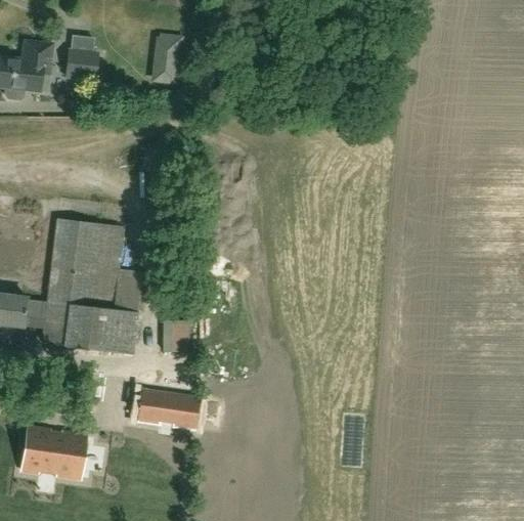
[(158,54),(179,56),(182,35),(160,33),(158,54)]
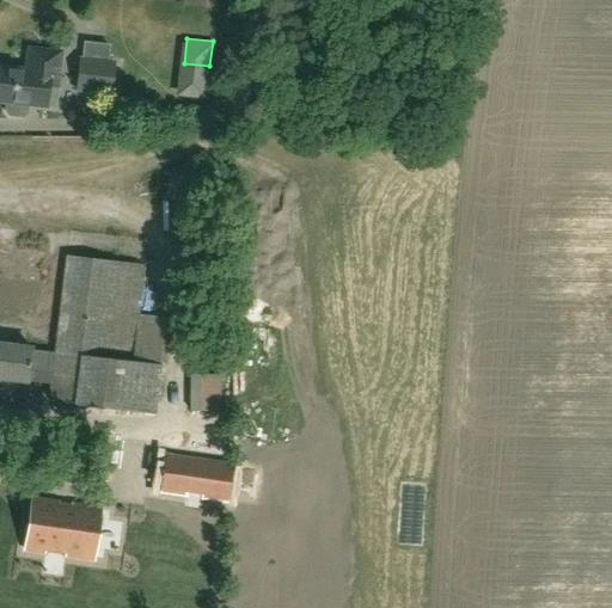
[(51,110),(59,50),(25,47),(23,68),(0,66),(0,103),(4,104),(2,112),(6,116),(20,118),(24,115),(25,106),(51,110)]
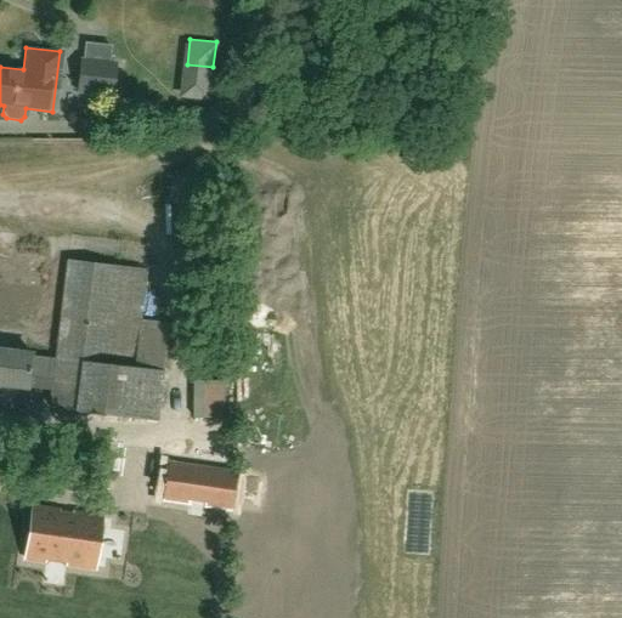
[(74,90),(109,92),(113,62),(78,58),(74,90)]
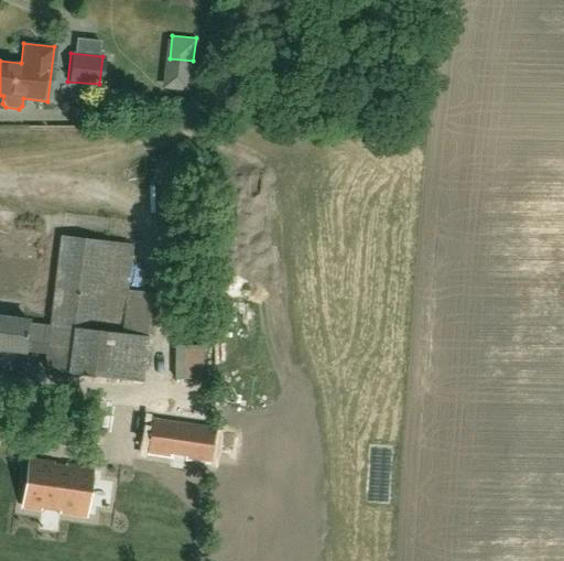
[(153,291),(127,288),(132,244),(61,236),(51,325),(30,323),(30,319),(0,315),(0,346),(47,352),(46,368),(143,379),(153,291)]
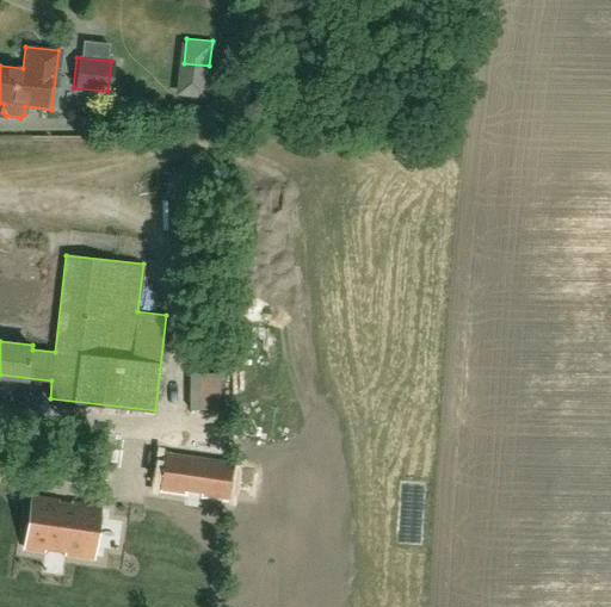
[(195,403),(224,403),(224,372),(196,372),(195,403)]
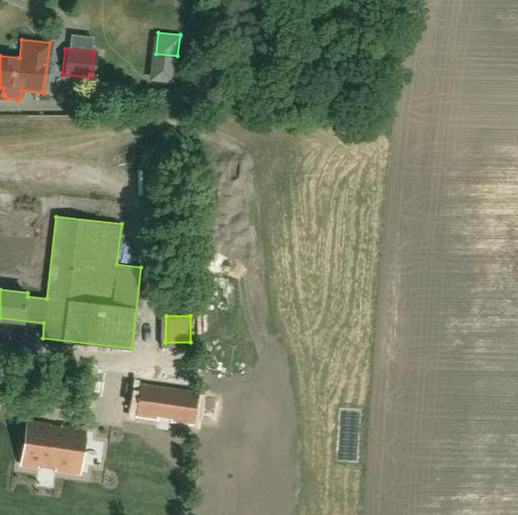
[(196,391),(141,382),(136,415),(157,418),(157,415),(171,417),(171,420),(191,423),(196,391)]
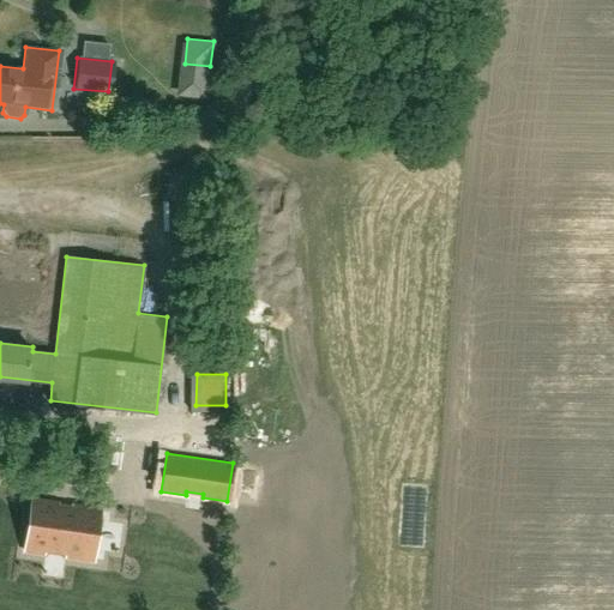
[(66,555),(94,559),(101,507),(72,502),(72,506),(58,503),(58,501),(32,496),(24,549),(43,551),(43,549),(66,553),(66,555)]
